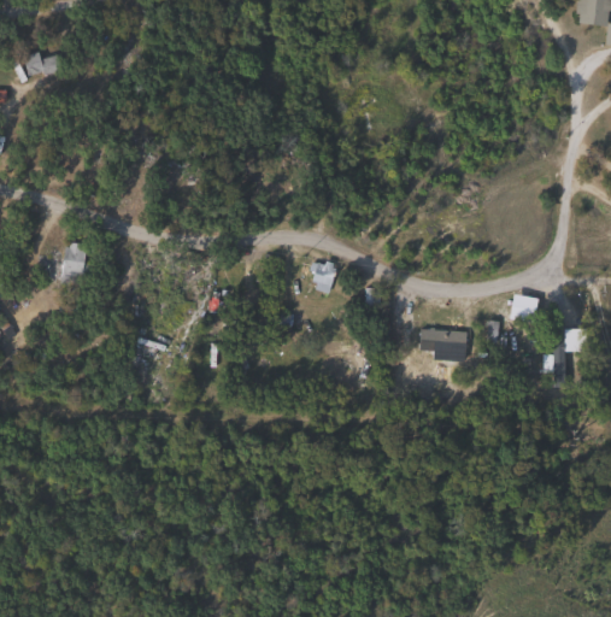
[(610,45),(607,45),(609,25),(576,23),(577,0),(610,0),(610,45)]
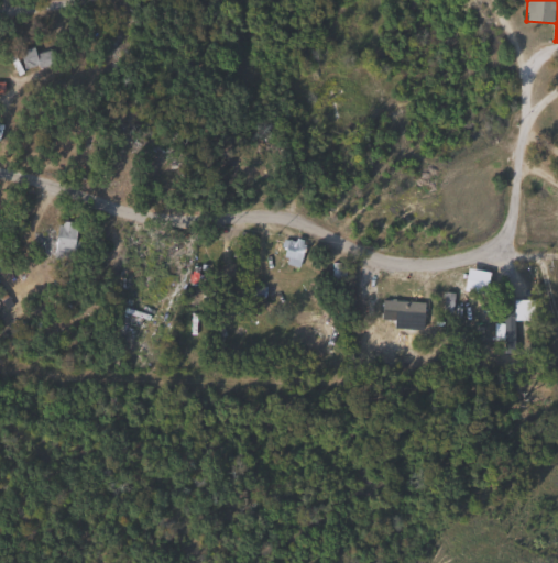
[(54,51),(58,69),(42,74),(40,65),(26,68),(22,51),(36,47),(37,54),(54,51)]
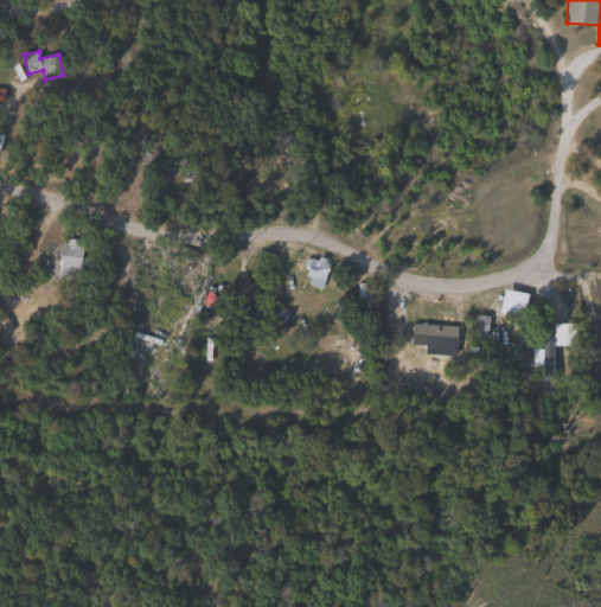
[(365,127),(347,128),(346,114),(364,112),(365,127)]
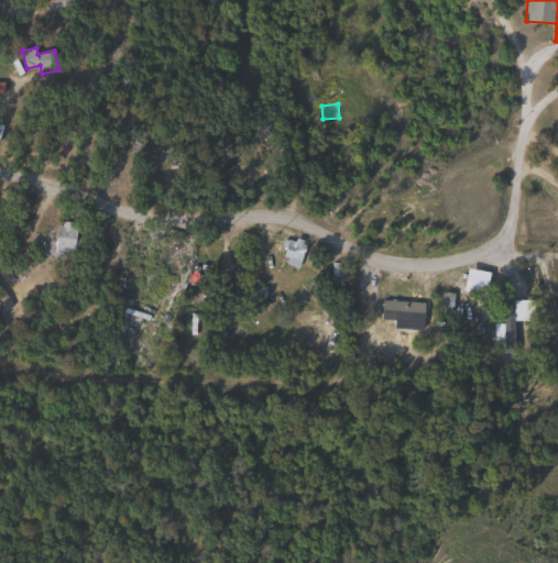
[(172,184),(181,165),(189,169),(182,187),(172,184)]
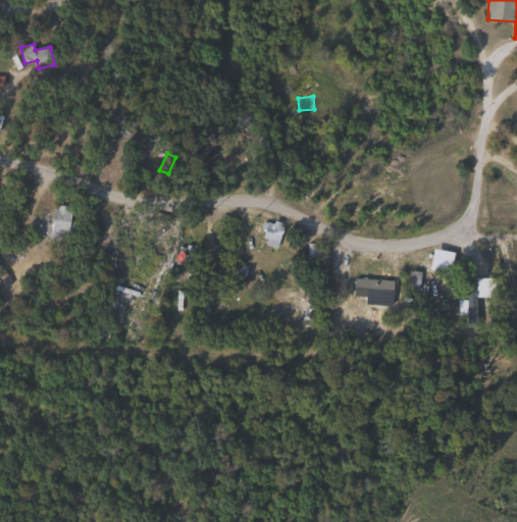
[(76,207),(72,242),(37,238),(39,216),(55,218),(57,205),(76,207)]
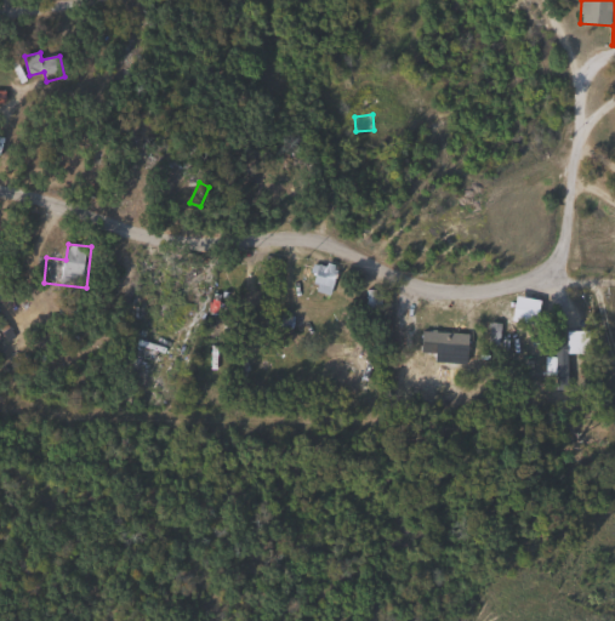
[(417,309),(417,325),(398,325),(398,309),(417,309)]
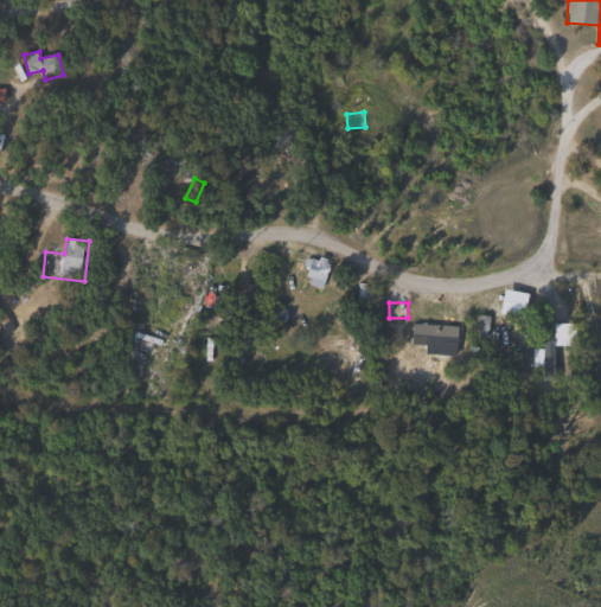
[(289,311),(283,334),(274,332),(279,308),(289,311)]
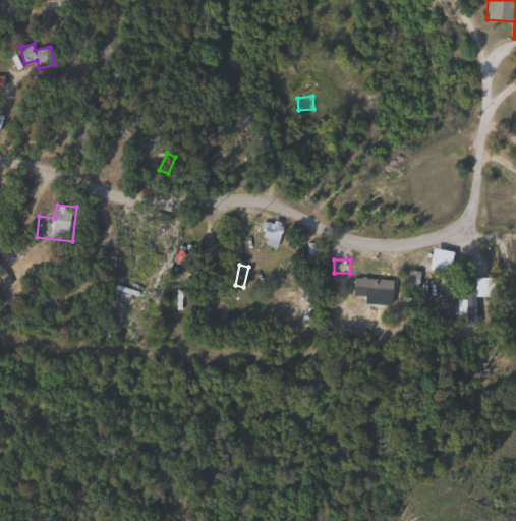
[(394,279),(394,303),(365,303),(365,297),(355,297),(355,279),(394,279)]
